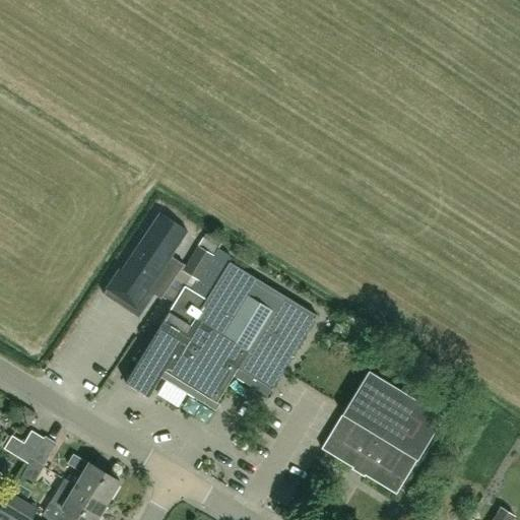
[(159,213),(121,272),(119,271),(106,290),(118,299),(136,311),(149,291),(160,300),(183,265),(170,256),(186,232),(159,213)]
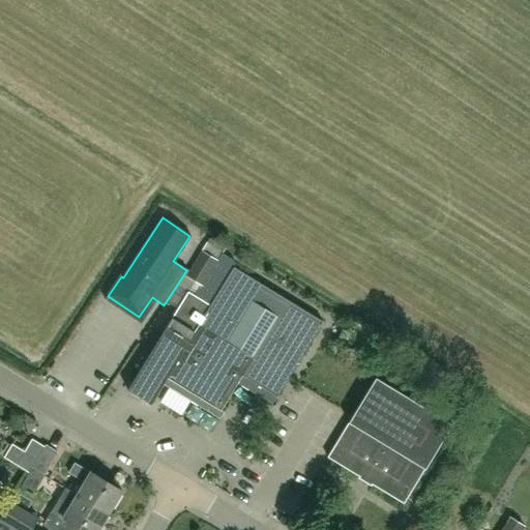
[(217,260),(223,253),(207,242),(178,286),(194,296),(201,286),(203,287),(219,261),(217,260)]
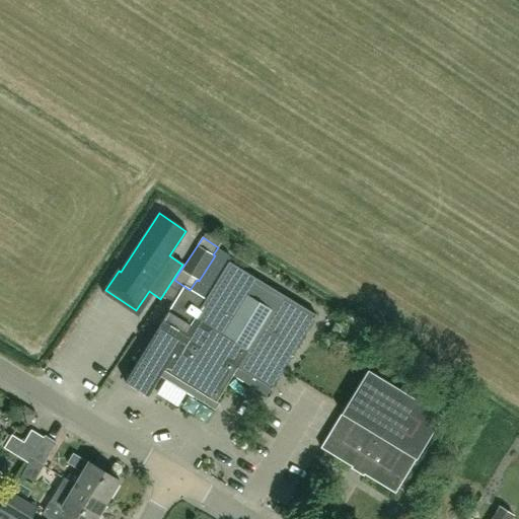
[(162,379),(166,373),(217,403),(237,369),(271,389),(316,315),(281,294),(273,308),(248,293),(256,280),(228,263),(214,287),(221,291),(213,304),(183,287),(125,384),(148,397),(160,377),(162,379)]
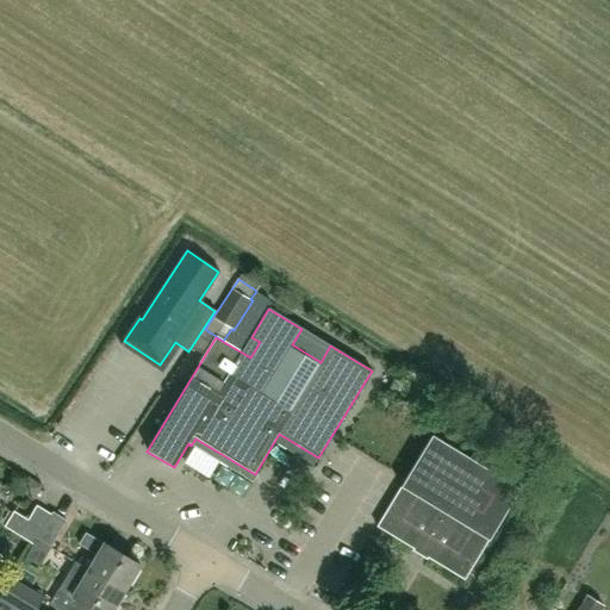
[(489,543),(521,491),(510,484),(509,485),(447,446),(434,437),(402,489),(403,490),(379,529),(465,582),(489,543)]
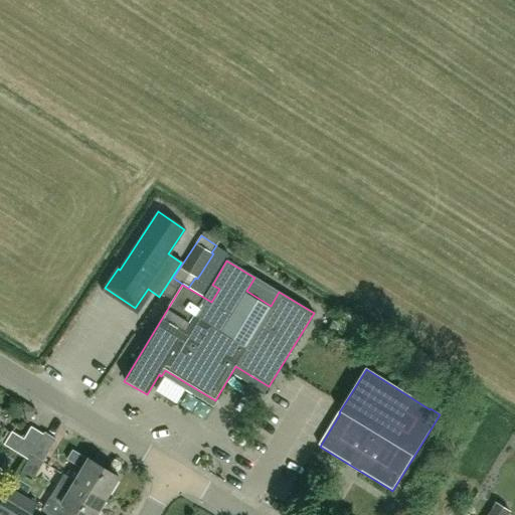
[(31,455),(43,435),(31,426),(23,440),(12,432),(4,445),(16,452),(28,460),(31,455)]
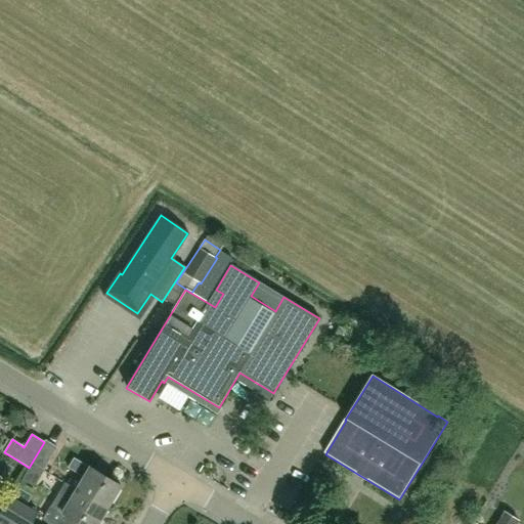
[(43,470),(56,447),(45,440),(44,442),(32,463),(43,470)]
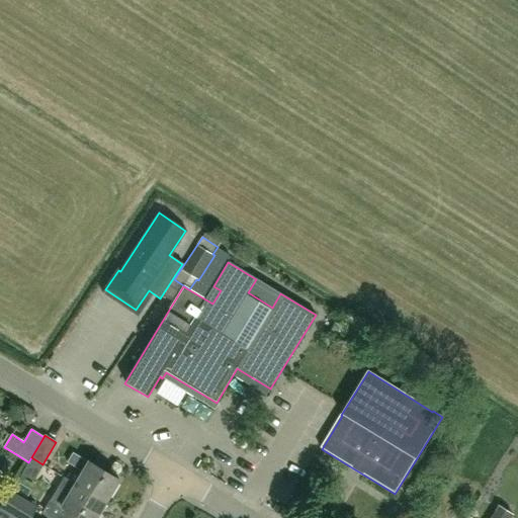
[(82,470),(73,485),(104,503),(118,480),(88,460),(87,462),(72,453),(67,462),(82,470)]
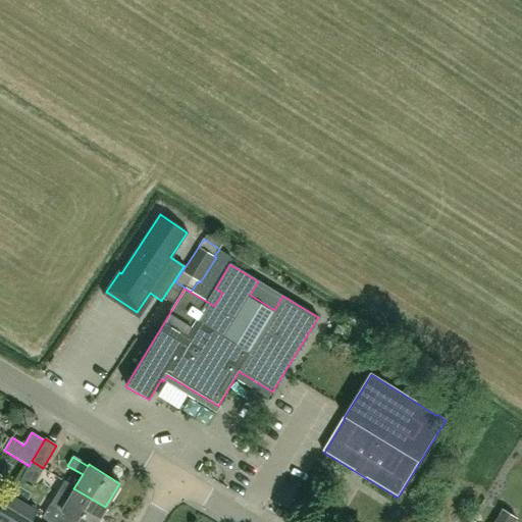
[(77,521),(96,521),(105,507),(73,488),(66,501),(55,494),(42,516),(52,521),(67,521),(70,518),(77,521)]
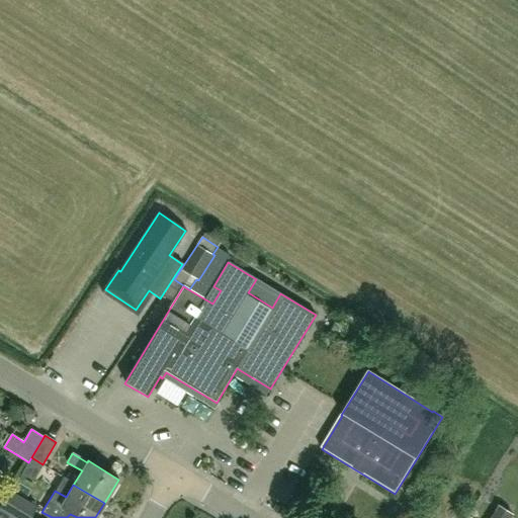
[(0,509),(16,517),(28,517),(34,508),(10,493),(0,509)]
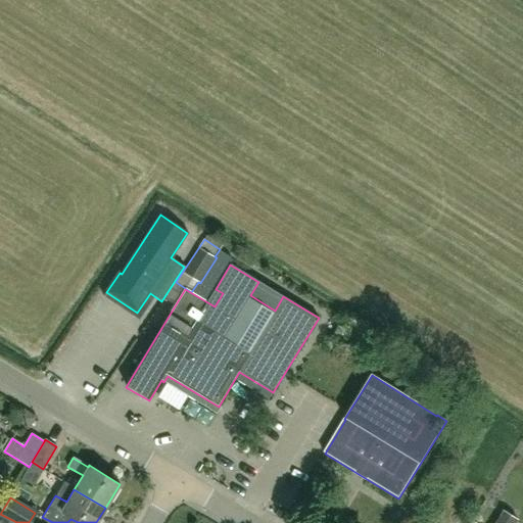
[(515,522),(516,522),(518,519),(503,510),(494,522),(515,522)]
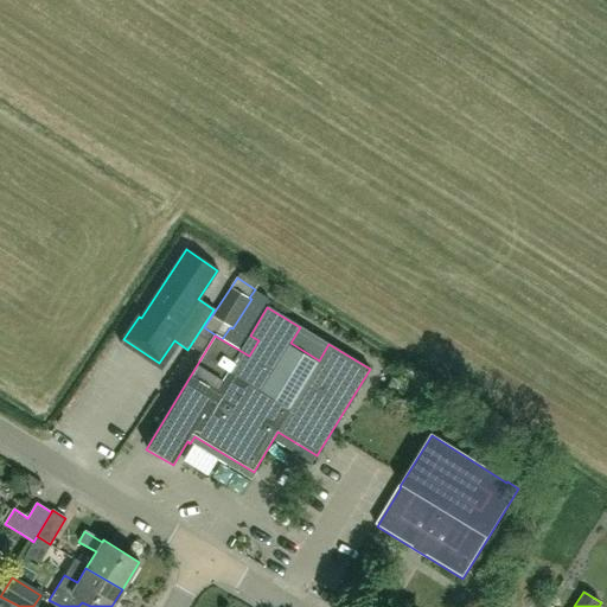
All buildings are outlined.
